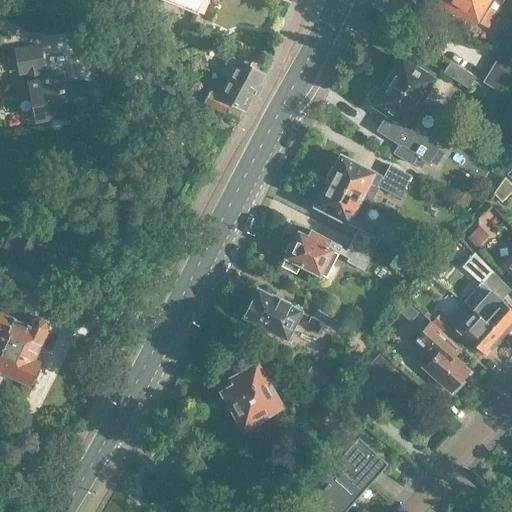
[(163,0),(198,14),(203,0),(163,0)]
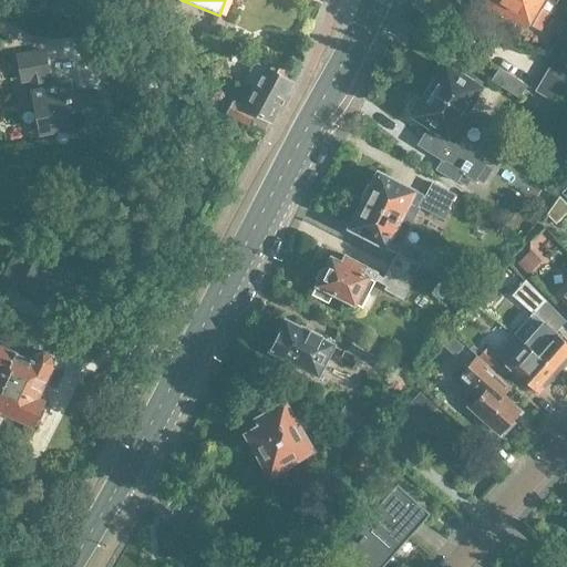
[(547,0),(483,0),(483,1),(485,3),(481,12),(496,21),(502,12),(525,26),(527,23),(529,26),(540,8),(549,13),(555,4),(547,0)]
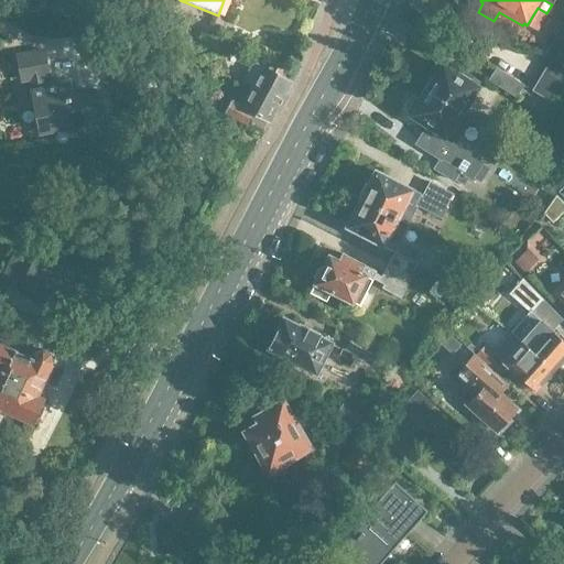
[(31,44),(15,47),(18,54),(22,80),(30,79),(40,131),(58,127),(89,121),(88,115),(108,110),(104,86),(84,89),(83,87),(74,89),(72,76),(55,78),(55,82),(49,83),(47,80),(43,80),(42,76),(50,75),(49,72),(44,52),(33,54),(31,44)]
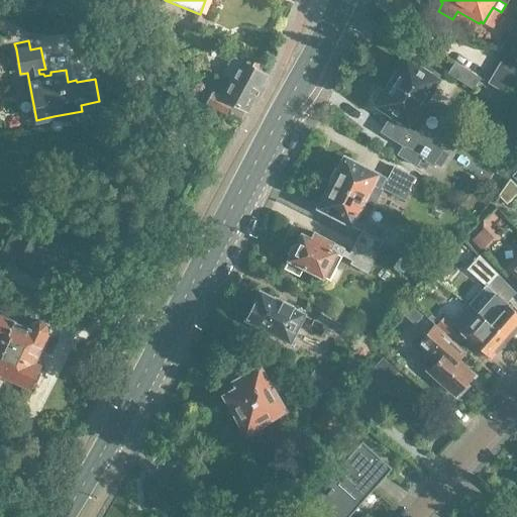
[(489,84),(510,97),(516,85),(516,61),(507,55),(489,84)]
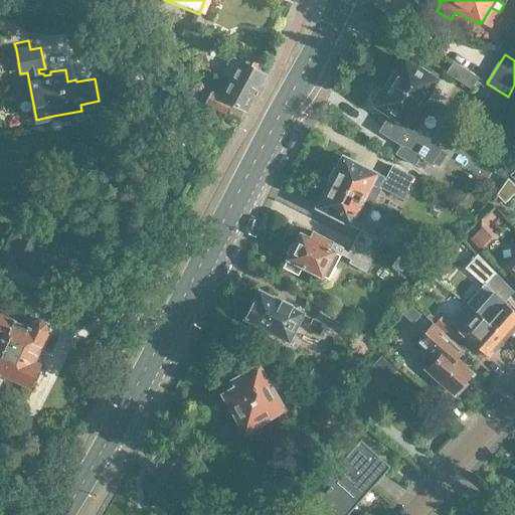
[(231,57),(222,74),(231,79),(222,97),(213,92),(207,104),(226,114),(231,103),(247,111),(266,74),(263,72),(266,66),(253,60),(250,66),(248,65),(241,61),(231,57)]
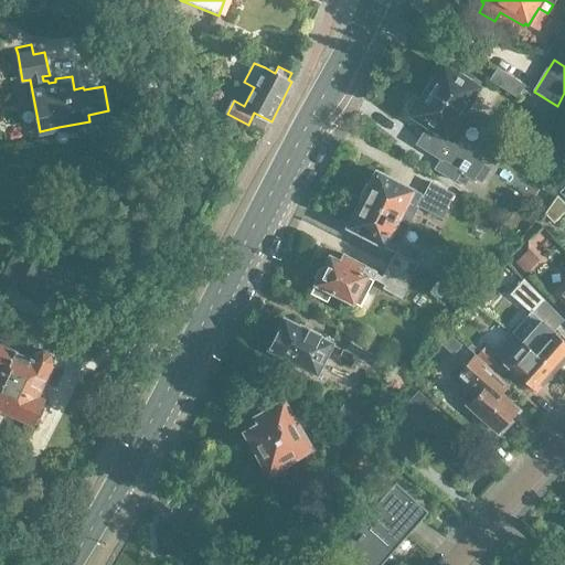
[(440,72),(438,76),(435,77),(426,89),(465,115),(475,99),(471,98),(480,83),(455,67),(452,72),(444,66),(440,72)]
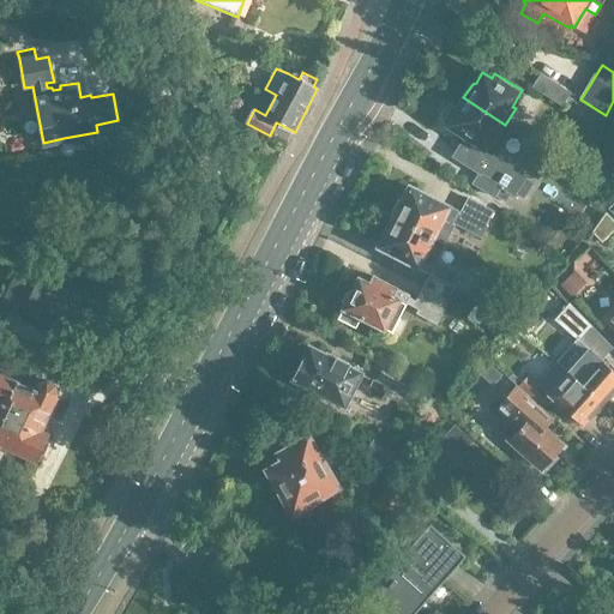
[(570,94),(545,78),(543,78),(540,76),(539,78),(534,88),(563,104),(570,94)]
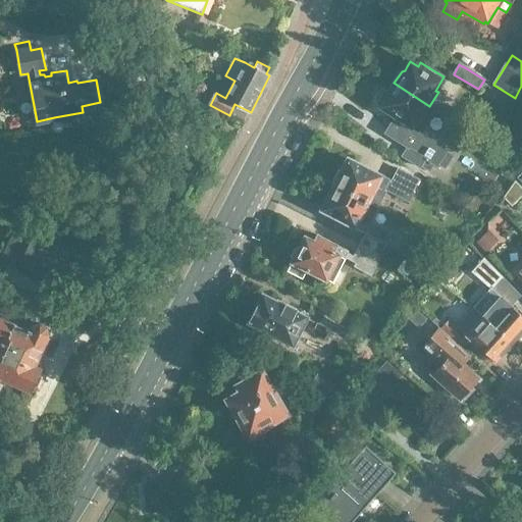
[(428,106),(429,106),(394,83),(381,101),(382,106),(380,109),(396,119),(385,133),(407,147),(402,156),(420,167),(420,166),(428,171),(433,164),(435,165),(436,164),(444,168),(453,156),(445,150),(446,149),(419,132),(433,109),(428,106)]
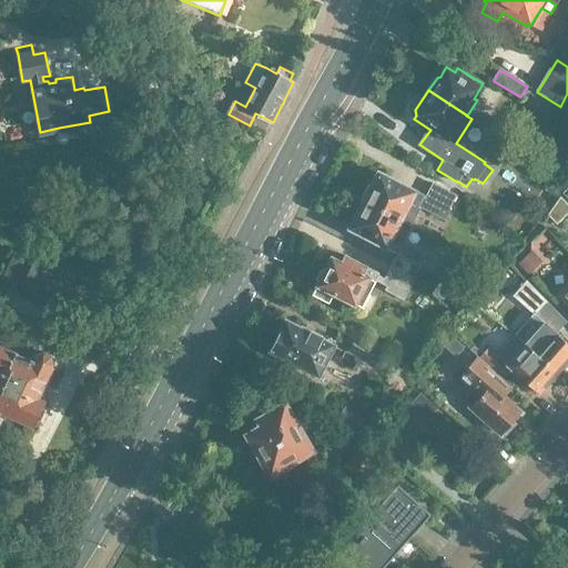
[(379,174),(364,202),(412,226),(422,208),(445,221),(452,209),(449,208),(456,196),(434,184),(426,199),(379,174)]
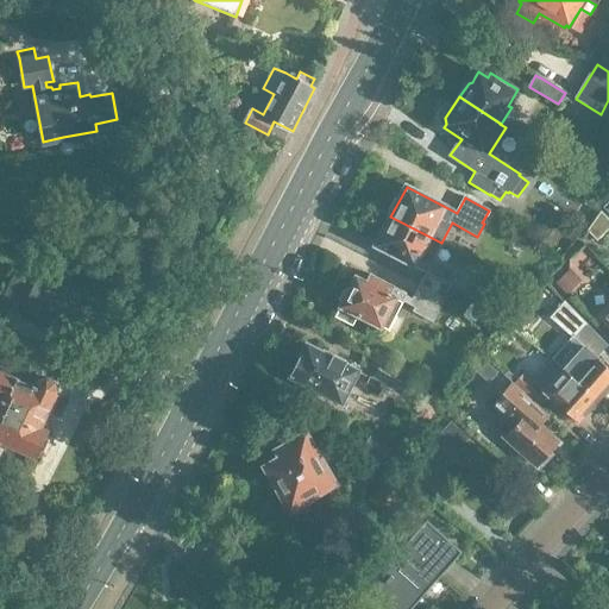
[(435,253),(441,243),(390,217),(376,245),(413,265),(415,262),(426,267),(418,283),(444,296),(452,280),(429,269),(429,268),(441,274),(449,261),(435,253)]
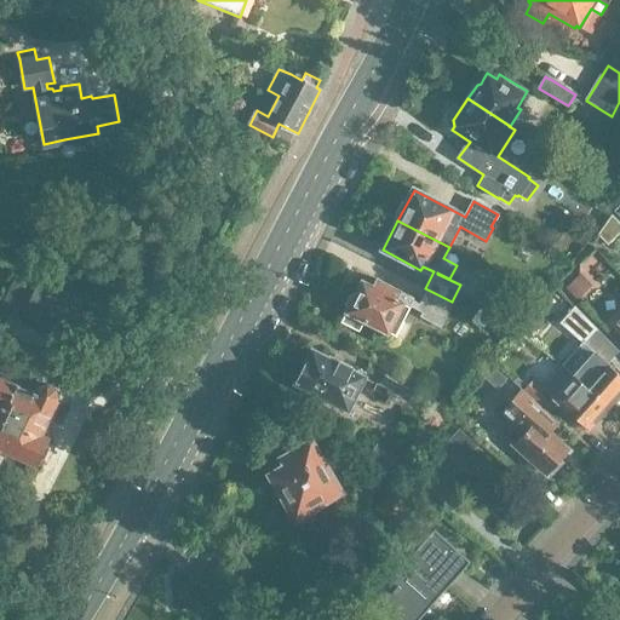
[(1,303),(23,314),(64,336),(81,303),(17,270),(1,303)]
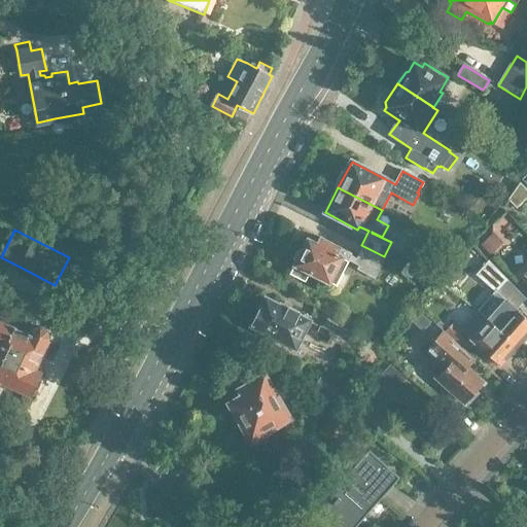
[(481,244),(490,255),(492,252),(493,253),(495,252),(494,251),(502,243),(493,233),(481,244)]
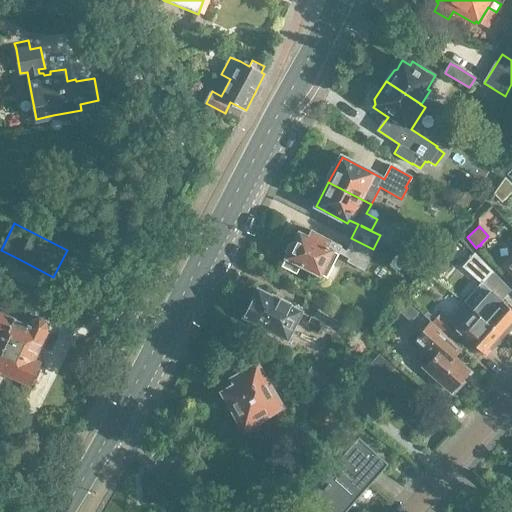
[(363,267),(373,249),(351,238),(346,247),(340,244),(341,242),(334,238),(333,241),(332,240),(329,247),(328,246),(330,240),(311,231),(308,237),(299,232),(294,243),(290,244),(286,250),(287,254),(282,266),(296,273),(300,265),(320,275),(322,272),(326,274),(338,250),(348,255),(346,258),(363,267)]
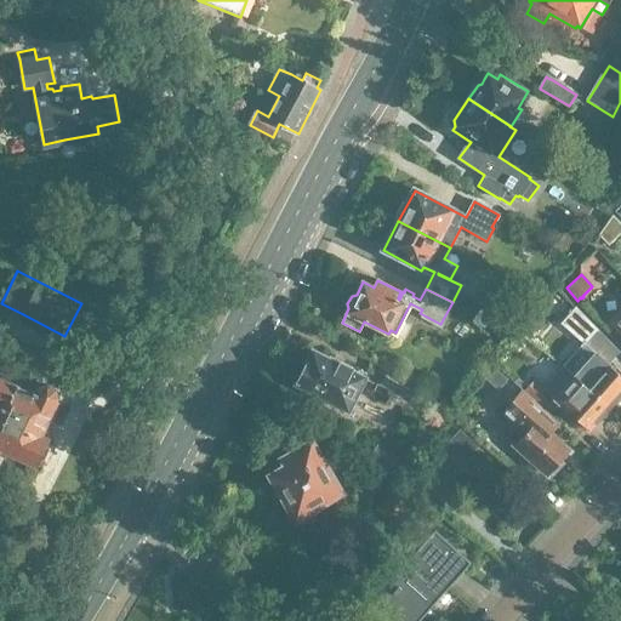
[(620,303),(608,317),(620,331),(620,303)]
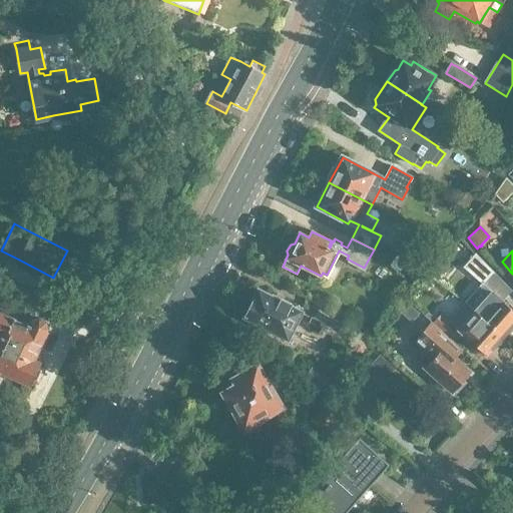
[(484,301),(475,310),(505,337),(512,328),(512,325),(512,323),(512,310),(487,287),(495,277),(474,254),(463,268),(481,284),(473,292),(484,301)]
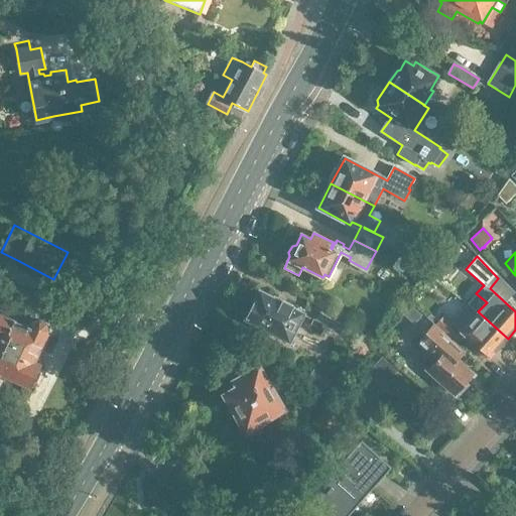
[(300,314),(290,309),(292,305),(274,296),(272,299),(260,293),(247,318),(252,321),(251,325),(262,330),(264,328),(287,340),(300,314)]
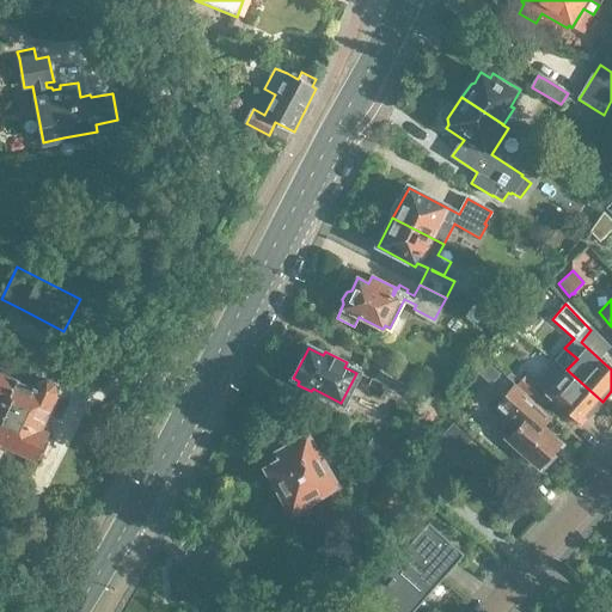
[(603,402),(567,369),(556,362),(538,383),(526,373),(516,384),(540,407),(550,396),(580,422),(588,412),(591,415),(603,402)]
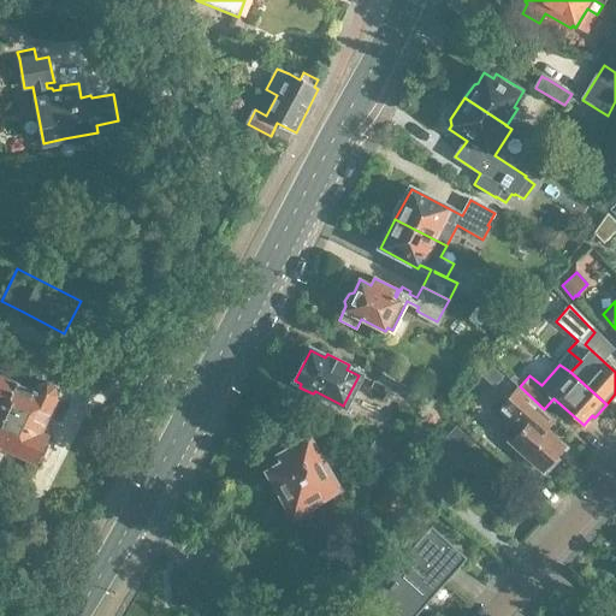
[(0,456),(0,457),(6,445),(36,458),(49,426),(43,422),(57,392),(53,383),(47,380),(40,383),(39,386),(34,384),(31,388),(17,380),(16,381),(0,374),(0,456)]
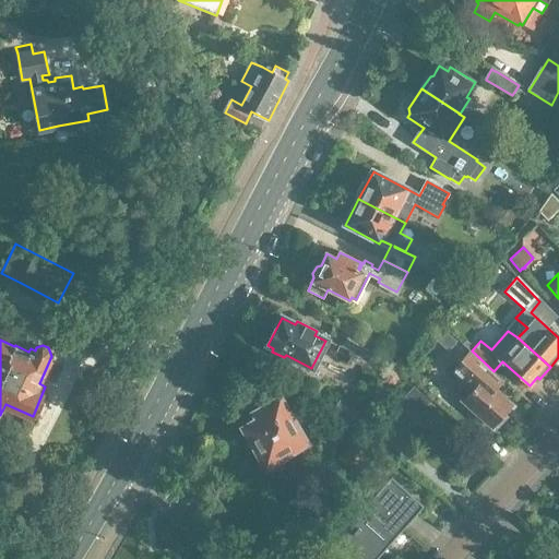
[(494,372),(494,371),(472,351),(467,356),(465,355),(450,372),(472,392),(467,395),(463,401),(494,427),(496,425),(498,427),(507,417),(504,415),(513,405),(495,390),(502,380),(494,372)]
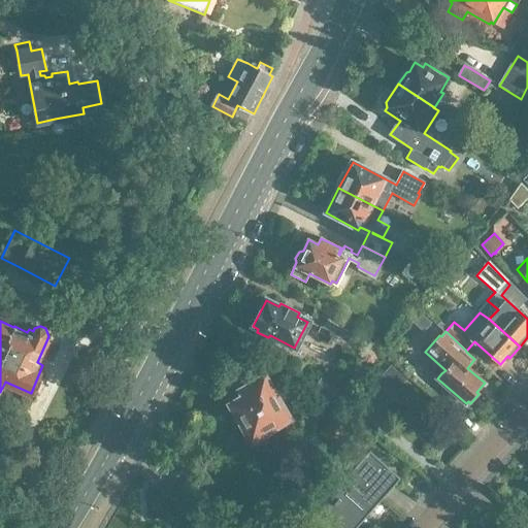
[(376,383),(392,397),(397,401),(411,386),(391,367),(376,383)]
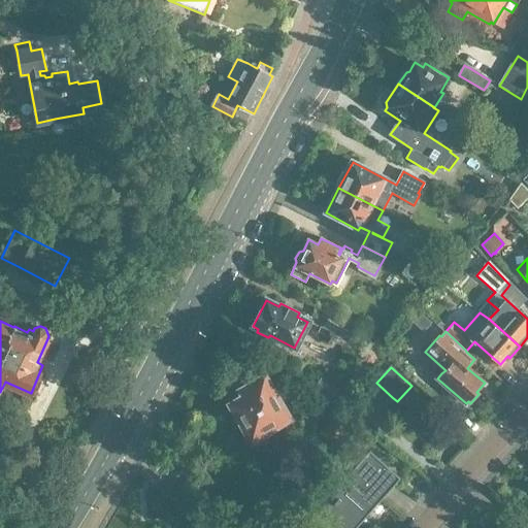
[(275,440),(270,431),(291,419),(265,375),(239,390),(243,397),(230,404),(252,441),(254,440),(260,449),(275,440)]
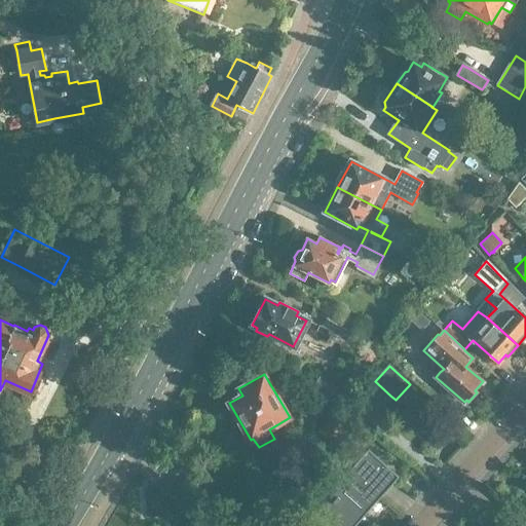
[(344,396),(320,376),(310,387),(336,406),(344,396)]
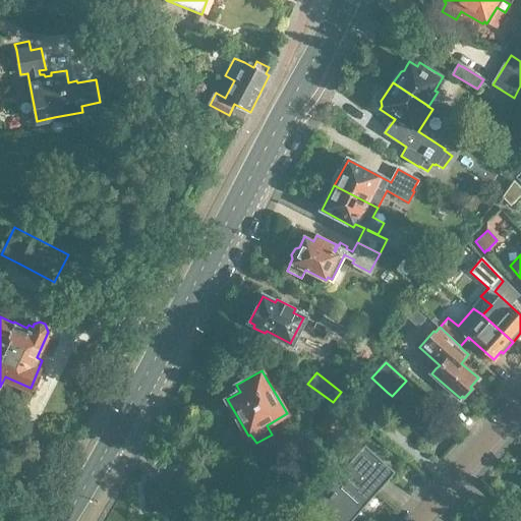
[(315,429),(332,442),(349,418),(333,406),(315,429)]
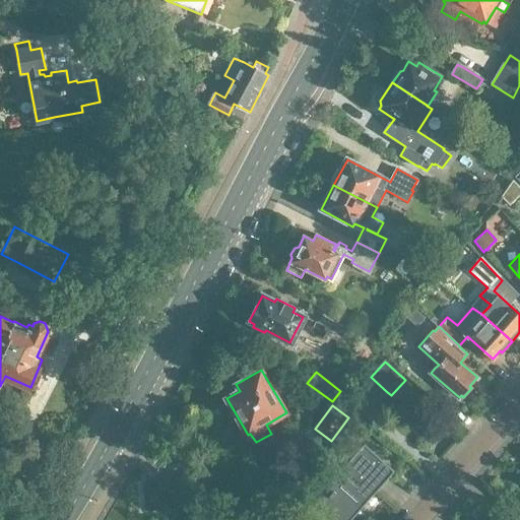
[(350,519),(393,471),(364,444),(312,503),(329,519),(350,519)]
